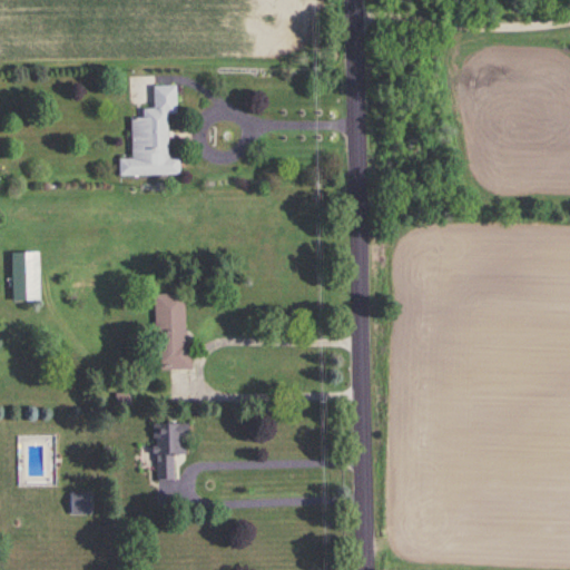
[(179,176),(178,158),(167,158),(167,116),(175,116),(175,86),(151,86),(153,109),(141,109),(141,118),(129,119),(130,159),(117,159),(117,177),(179,176)]
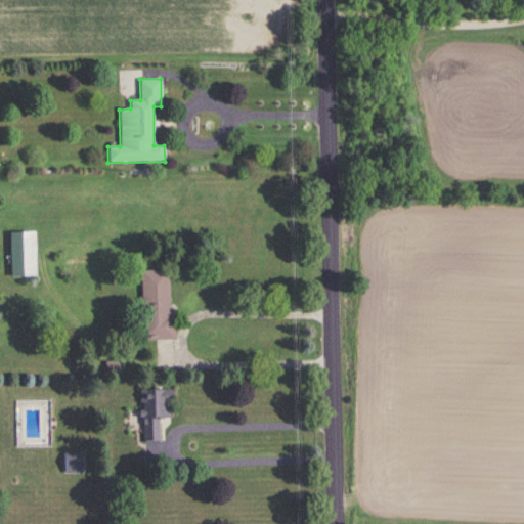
[(9,277),(36,277),(36,232),(9,232),(9,277)]
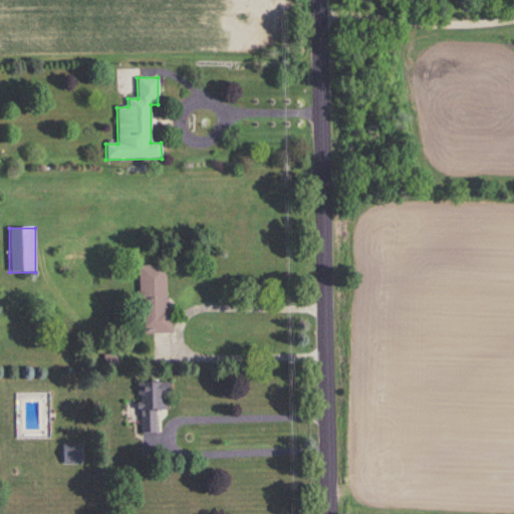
[(139,334),(170,333),(168,265),(138,266),(139,334)]
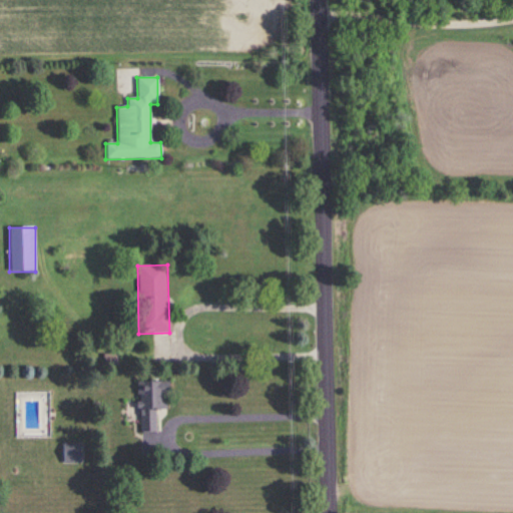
[(156,410),(167,410),(167,381),(139,381),(139,433),(157,433),(156,410)]
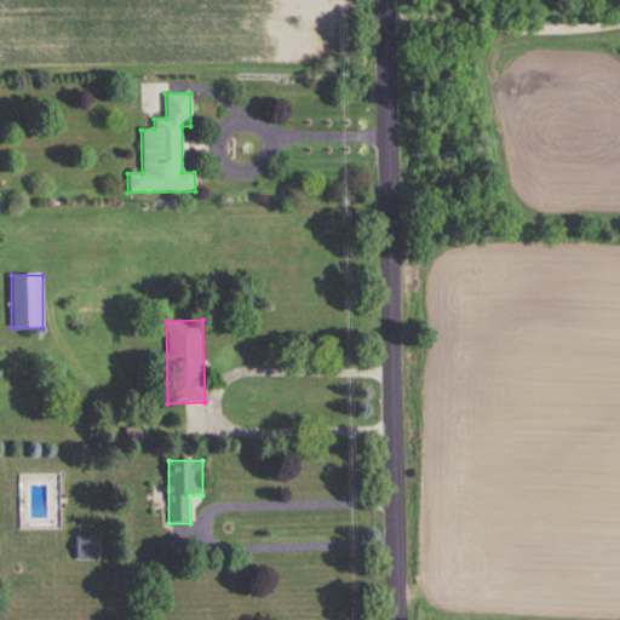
[(75,560),(96,560),(96,535),(75,535),(75,560)]
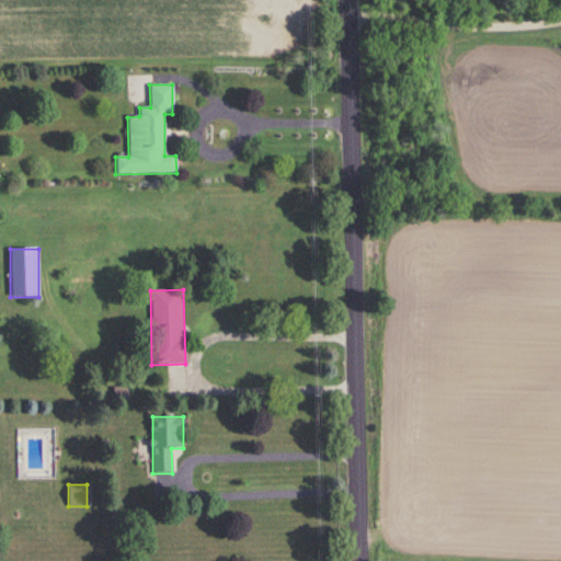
All buildings are outlined.
